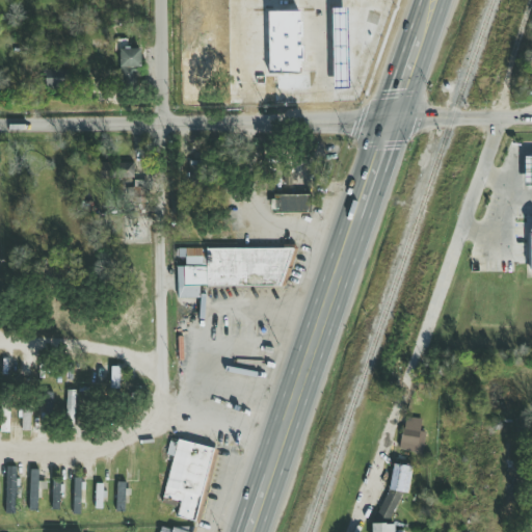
[(139,50),(126,49),(127,41),(121,41),(120,84),(138,84),(139,50)]
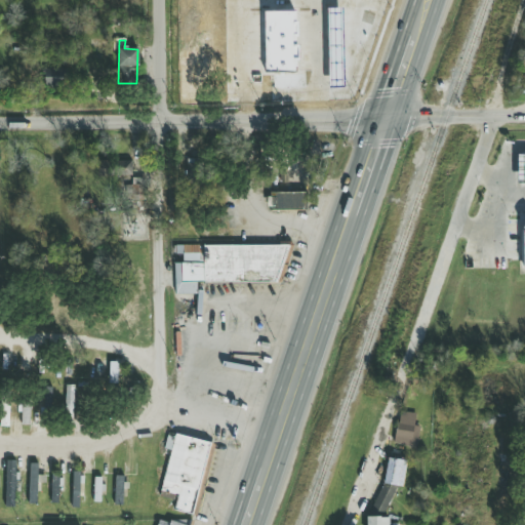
[(44,88),(65,88),(64,69),(43,70),(44,88)]
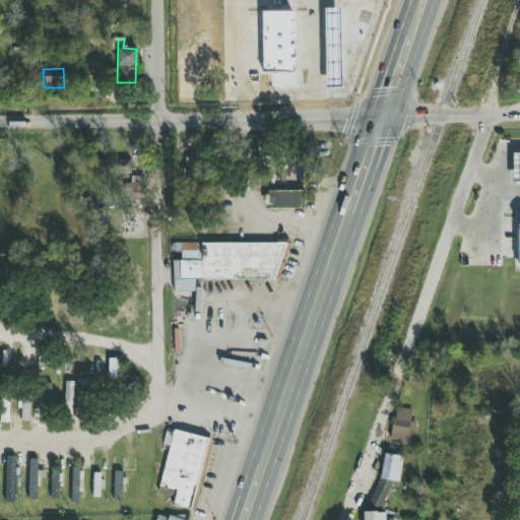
[(131,175),(131,159),(95,159),(95,175),(131,175)]
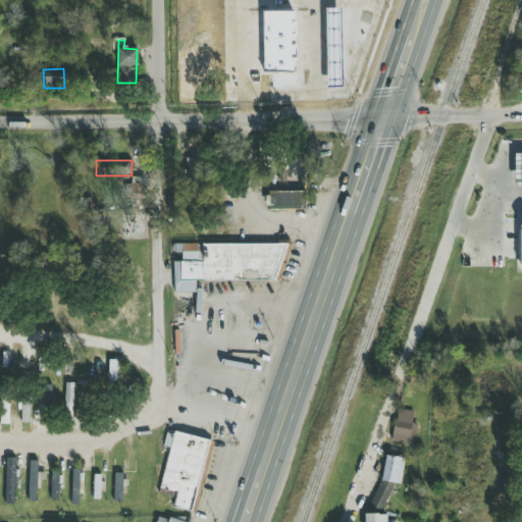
[(304,192),(268,192),(268,210),(304,210),(304,192)]
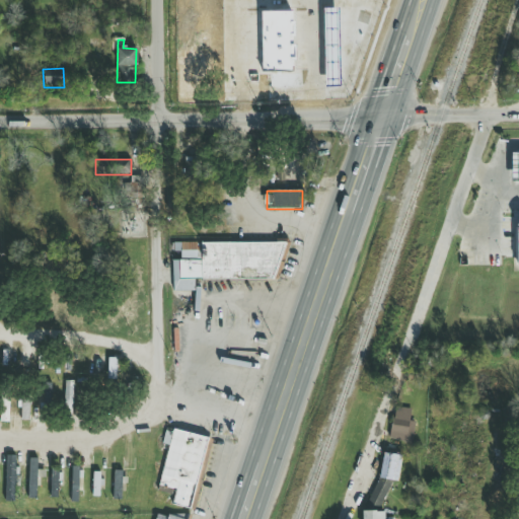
[(285,280),(284,242),(172,243),(173,251),(180,251),(180,261),(172,261),(172,292),(195,292),(195,281),(285,280)]
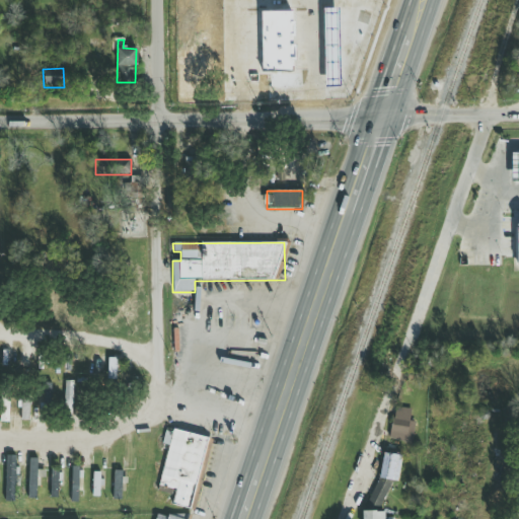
[(497,290),(486,288),(483,306),(494,308),(497,290)]
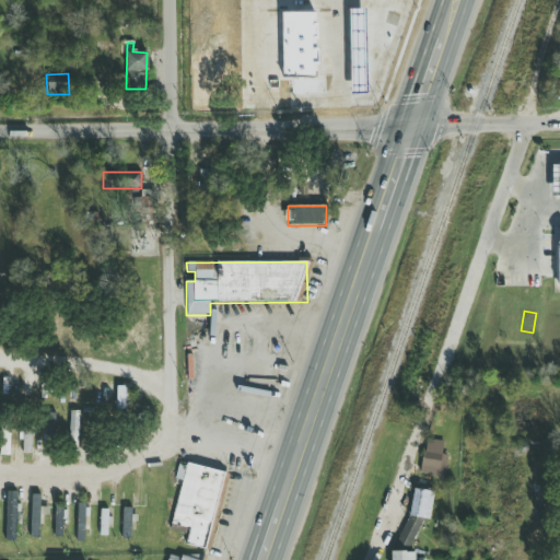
[(126,386),(117,386),(116,409),(125,409),(126,386)]
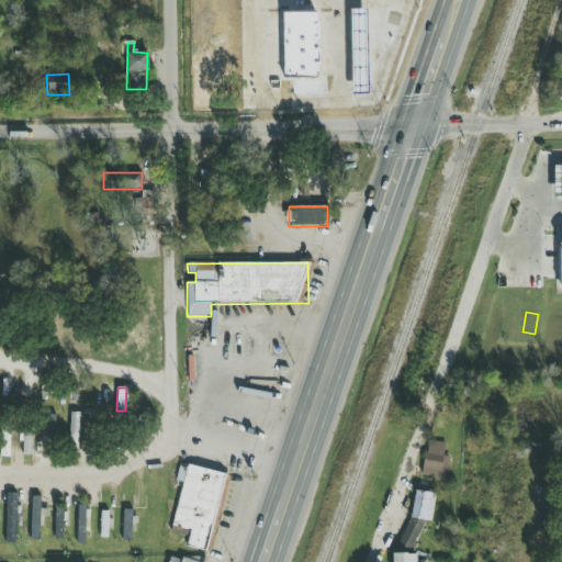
[(69,453),(78,453),(79,413),(69,413),(69,453)]
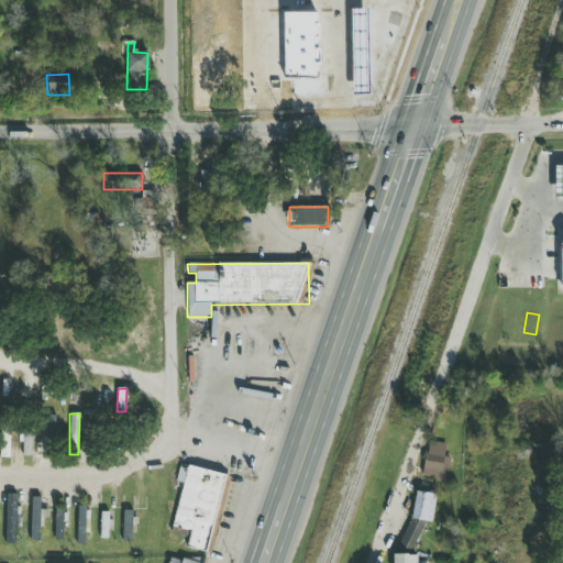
[(55,416),(46,416),(47,445),(56,445),(55,416)]
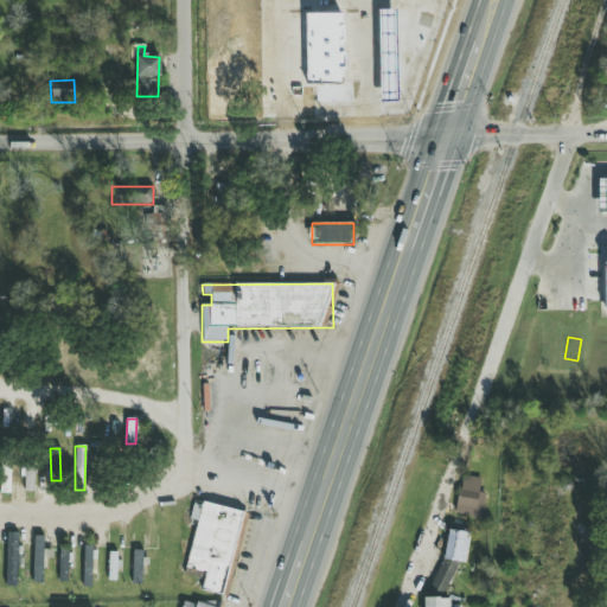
[(34,492),(34,466),(20,466),(20,477),(25,477),(25,492),(34,492)]
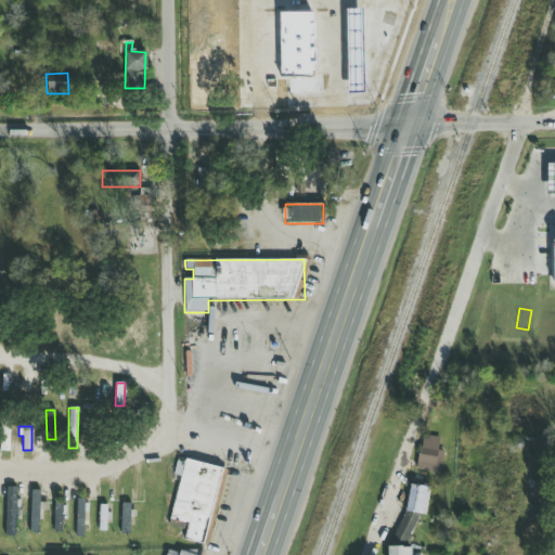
[(440,438),(422,435),(416,470),(441,474),(443,451),(438,450),(440,438)]
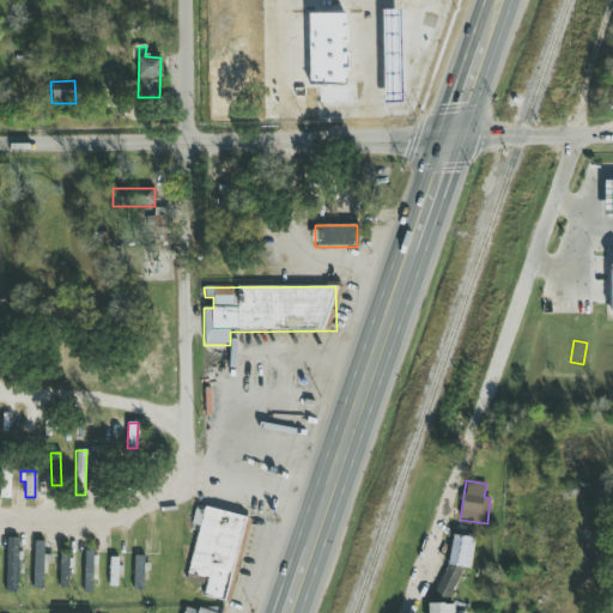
[(250,519),(196,507),(192,526),(198,527),(188,574),(207,578),(202,598),(231,604),(250,519)]
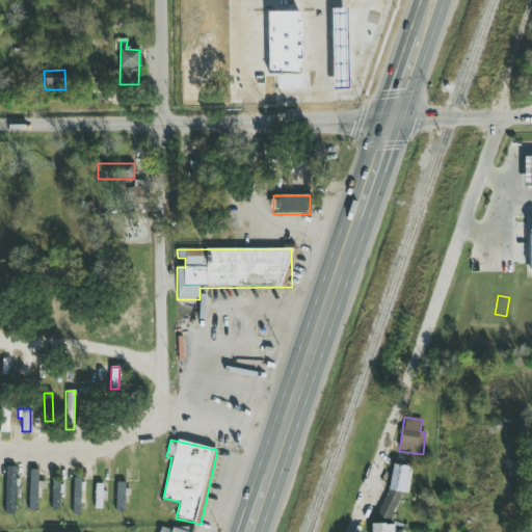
[(411,467),(391,464),(389,490),(408,493),(411,467)]
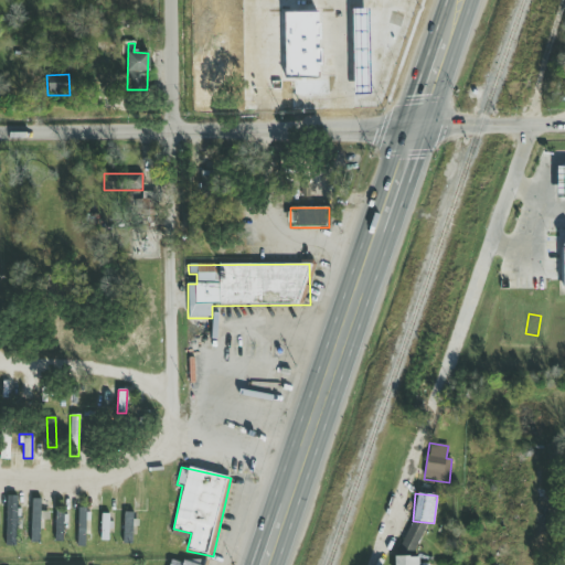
[(6,546),(18,546),(19,497),(7,497),(6,546)]
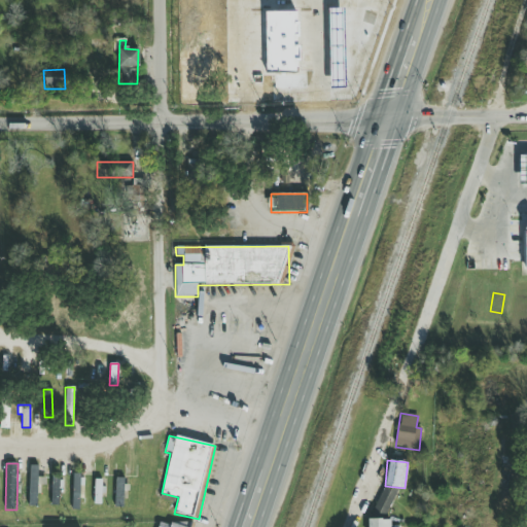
[(38,465),(30,465),(28,506),(37,506),(38,465)]
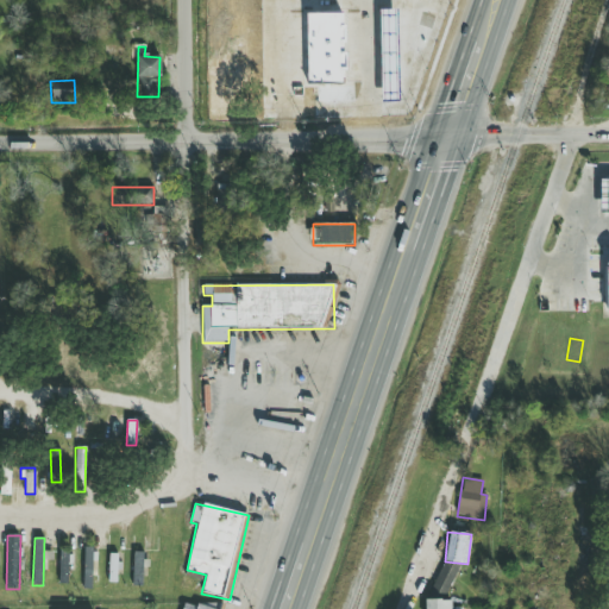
[(96,547),(85,547),(83,589),(92,590),(92,577),(95,577),(96,547)]
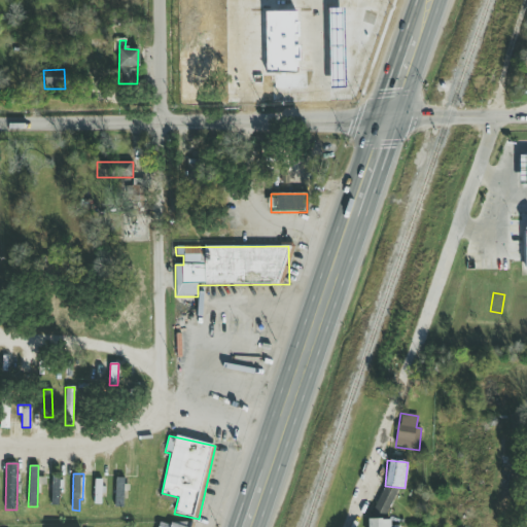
[(51,505),(60,505),(59,477),(50,477),(51,505)]
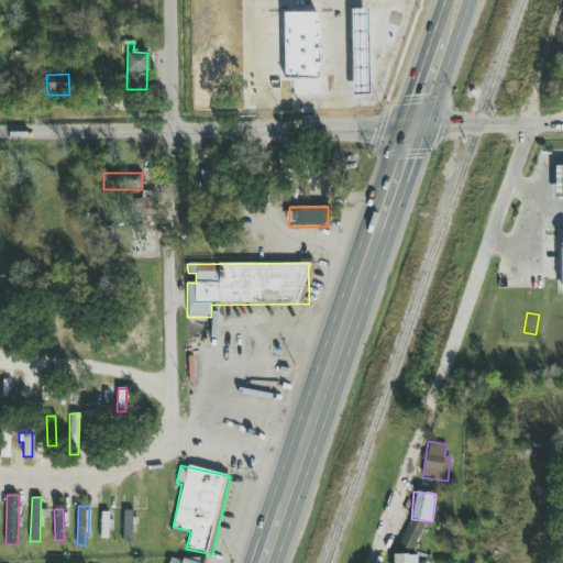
[(134,511),(123,511),(122,542),(133,542),(134,511)]
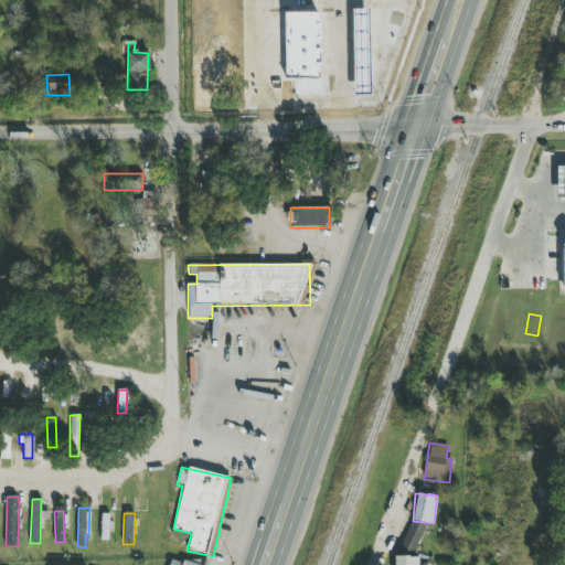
[(100,541),(110,541),(112,514),(102,514),(100,541)]
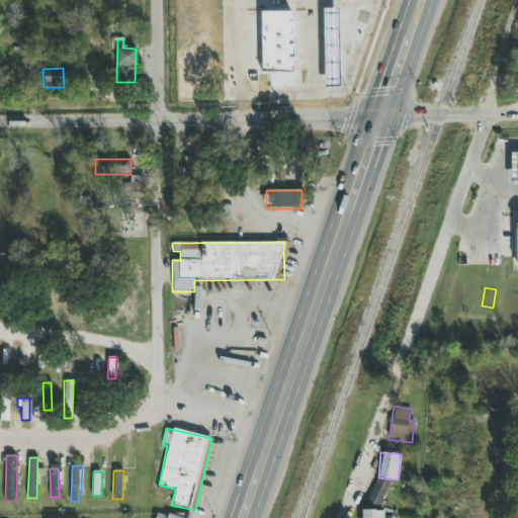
[(368,501),(381,505),(391,481),(377,476),(368,501)]
